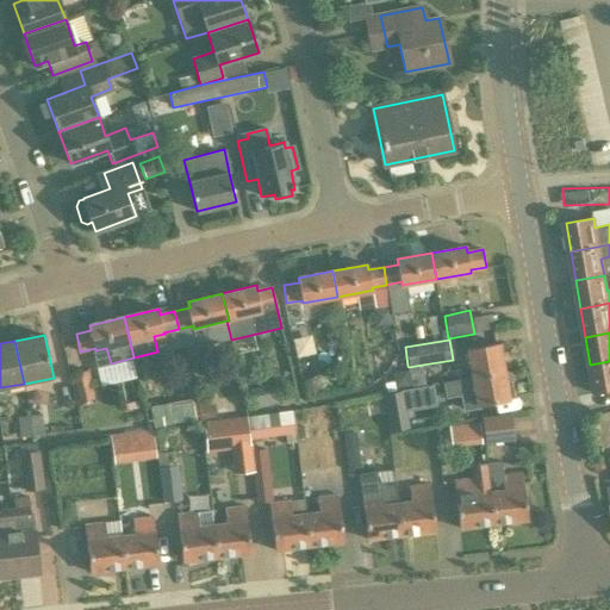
[(472,377),(504,372),(499,344),(467,349),(472,377)]
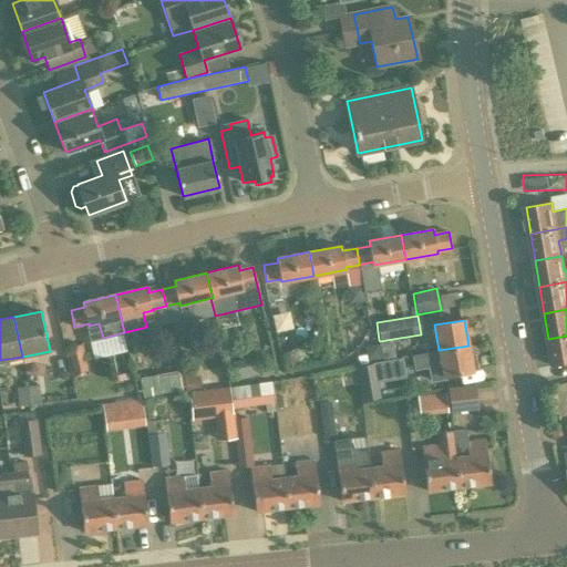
[(423,336),(394,340),(397,354),(425,350),(423,336)]
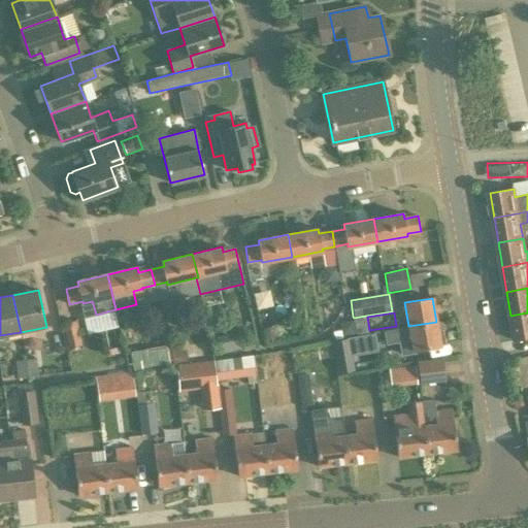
[(527,312),(510,316),(516,340),(527,338),(527,312)]
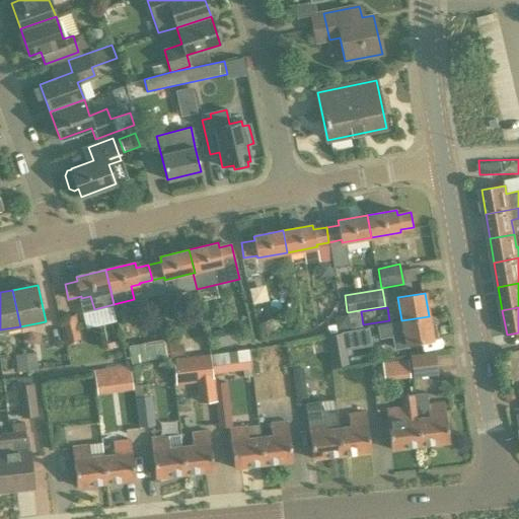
[(347,311),(350,329),(362,327),(359,310),(348,312),(347,311)]
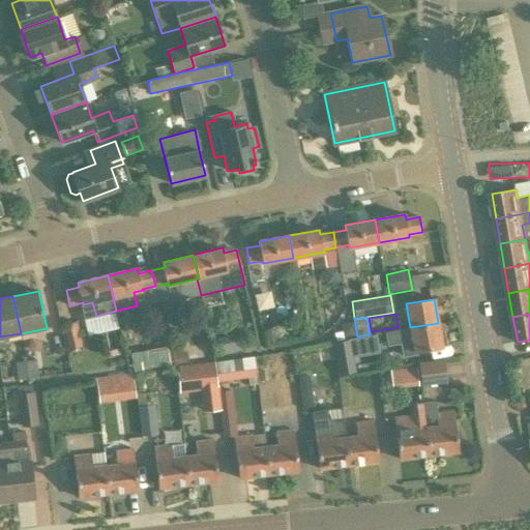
[(443,332),(439,333),(438,323),(410,327),(414,352),(416,351),(442,347),(442,346),(445,345),(443,332)]
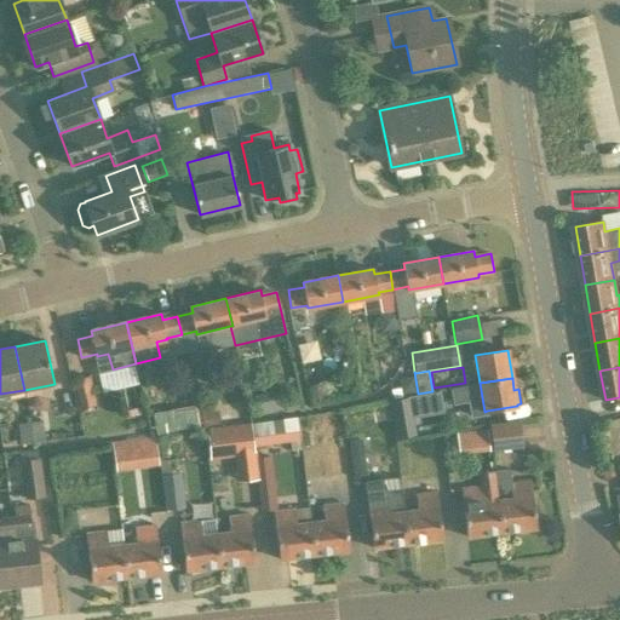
[(92,379),(78,380),(80,406),(95,405),(92,379)]
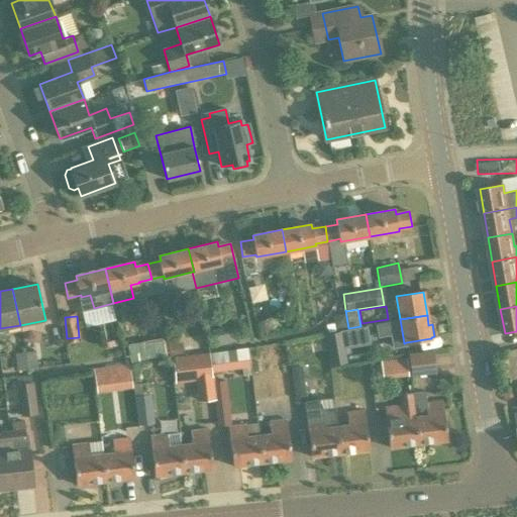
[(407,345),(406,342),(404,343),(400,319),(375,324),(378,337),(390,335),(392,348),(407,345)]
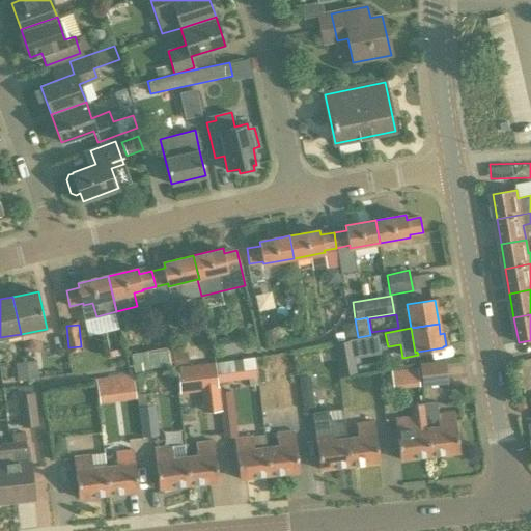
[(218,355),(245,348),(244,339),(216,345),(218,355)]
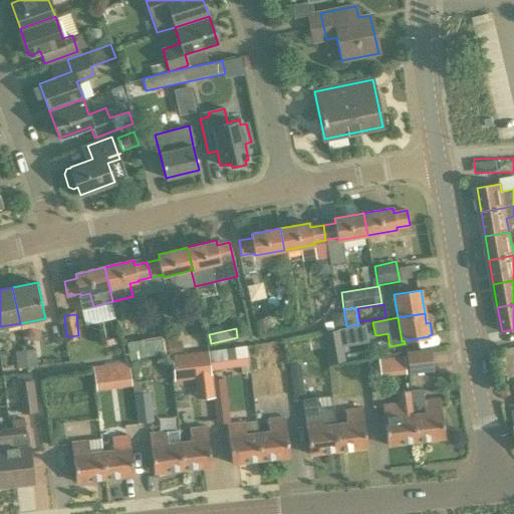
[(343,359),(340,345),(337,328),(322,331),(328,362),(343,359)]
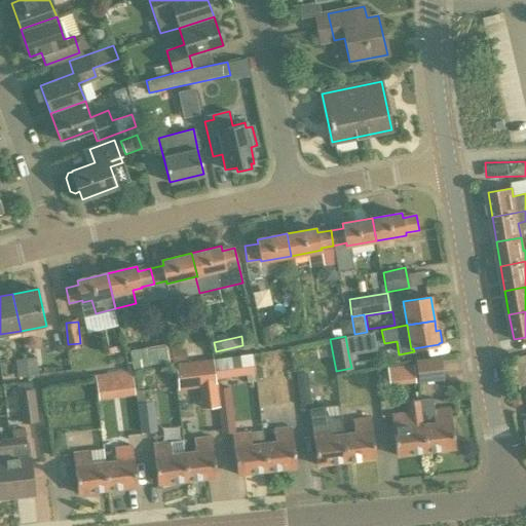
[(148,367),(167,364),(164,344),(145,347),(148,367)]
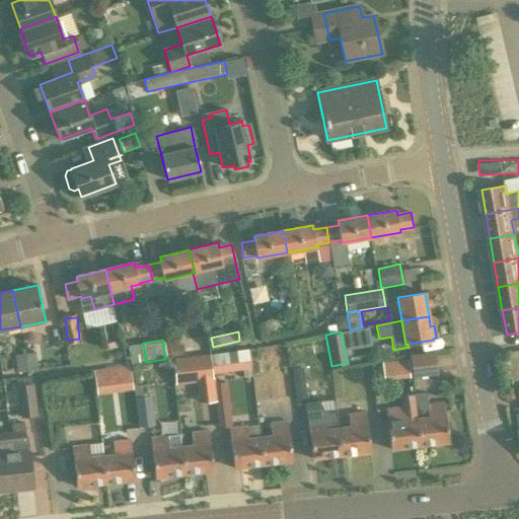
[(213,351),(214,372),(252,370),(251,349),(213,351)]
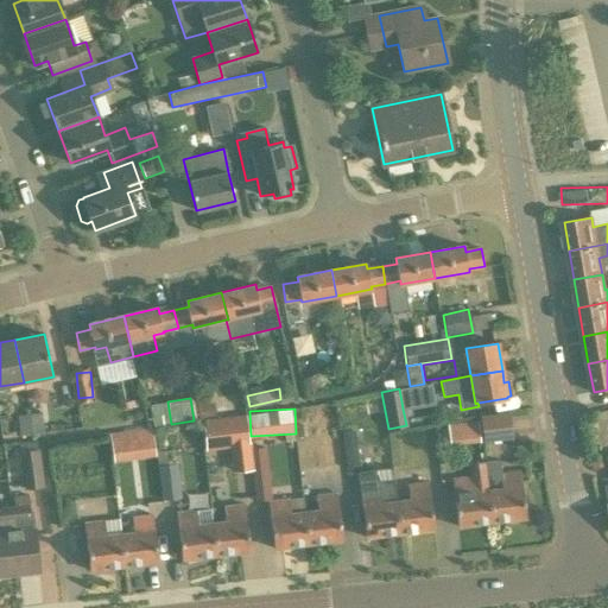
[(42,413),(30,415),(32,435),(44,434),(42,413)]
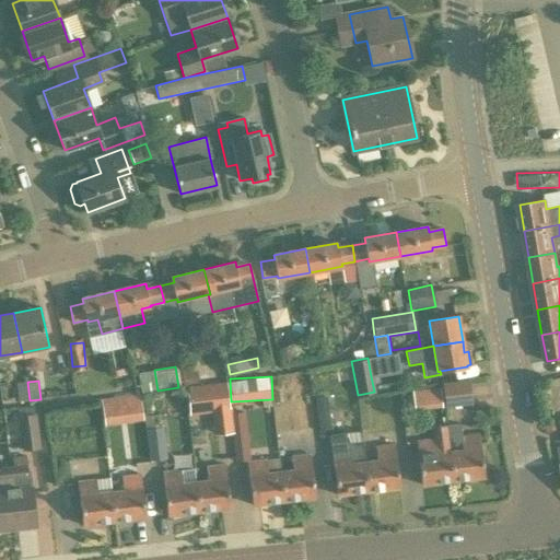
[(444,408),(471,404),(468,381),(441,385),(444,408)]
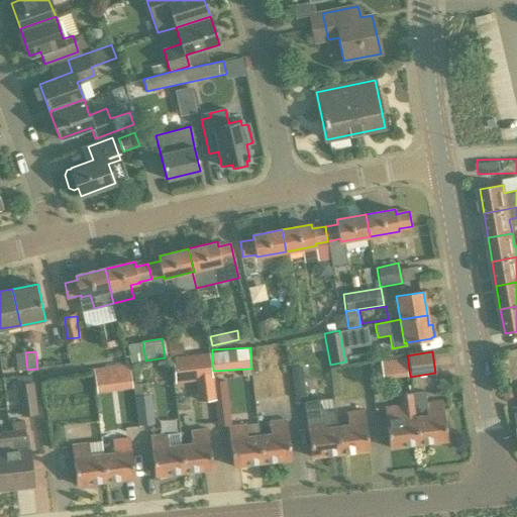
[(27,370),(25,352),(15,354),(17,371),(27,370)]
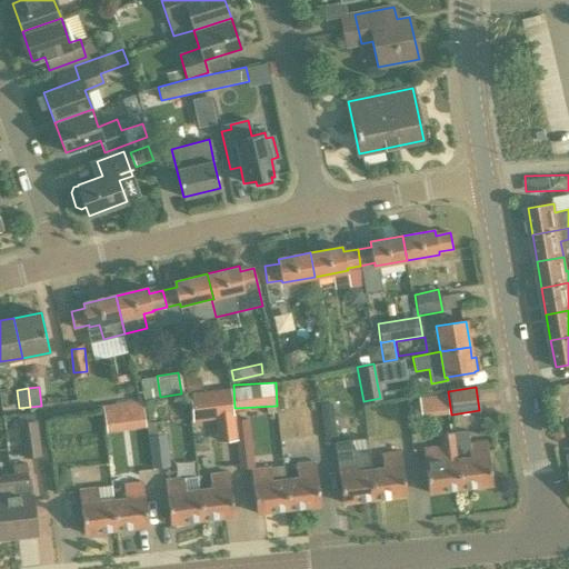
[(145,427),(141,400),(102,406),(106,432),(145,427)]
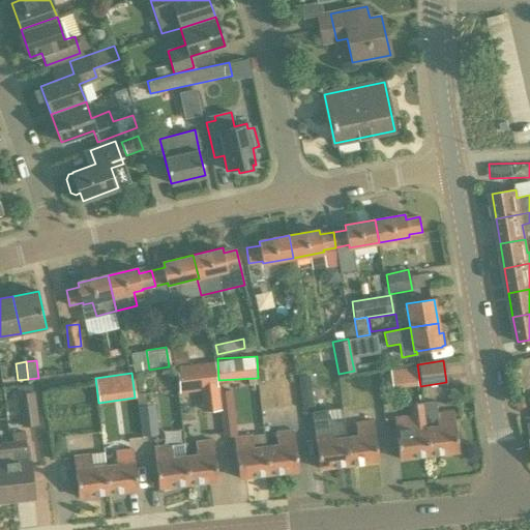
[(314,404),(312,374),(302,375),(304,404),(314,404)]
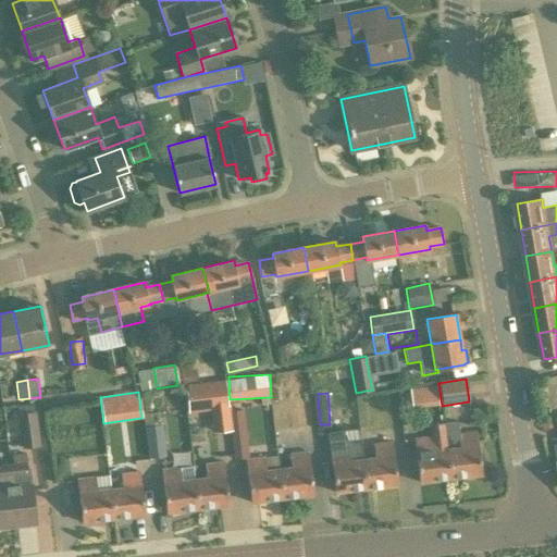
[(22,448),(40,446),(36,410),(17,412),(22,448)]
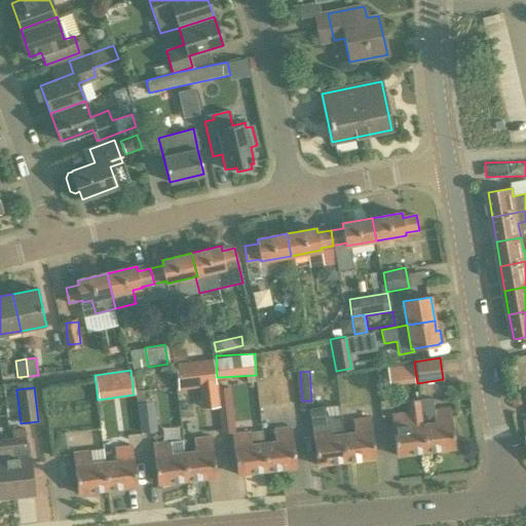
[(422,424),(425,452),(455,448),(450,409),(434,411),(431,398),(419,399),(422,424)]
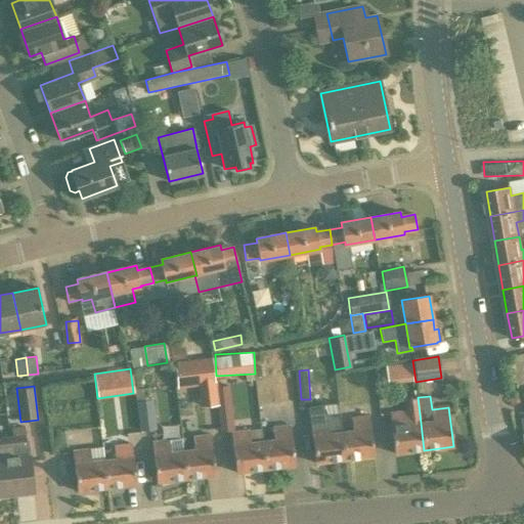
[(424,450),(421,423),(418,397),(402,399),(404,412),(390,415),(394,454),(424,450)]
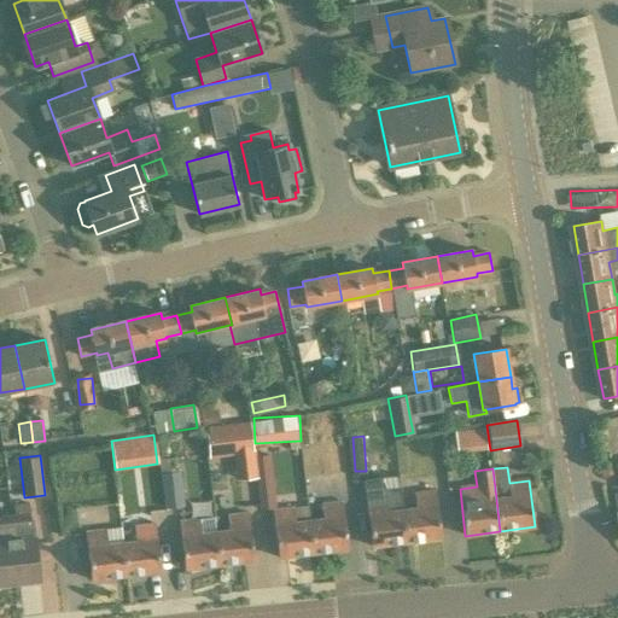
[(161,474),(162,479),(165,509),(184,507),(180,472),(161,474)]
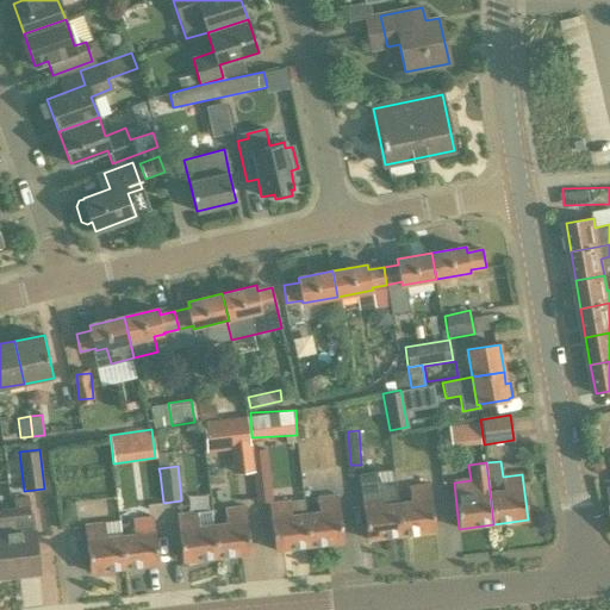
[(253,480),(256,503),(272,500),(267,466),(251,468),(253,480)]
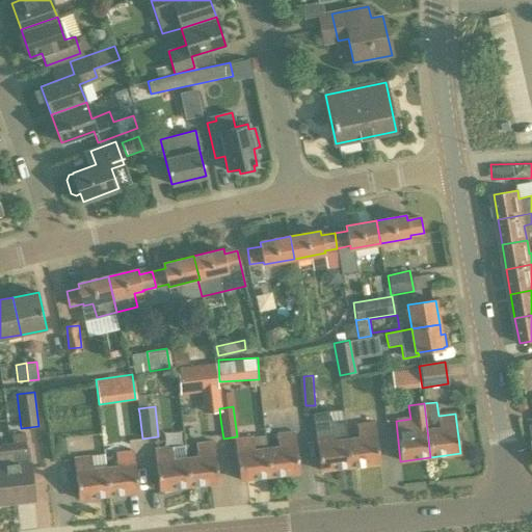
[(327,411),(313,414),(320,470),(350,467),(347,439),(346,439),(344,419),(331,420),(327,411)]
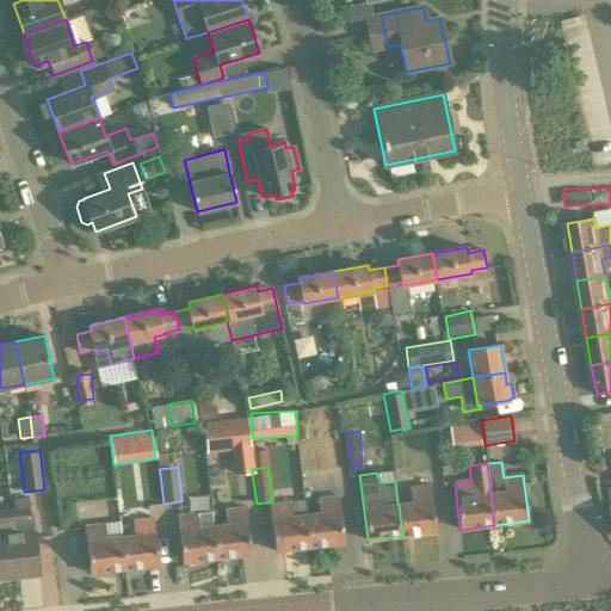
[(412,503),(399,504),(402,536),(437,531),(431,486),(411,488),(412,503)]
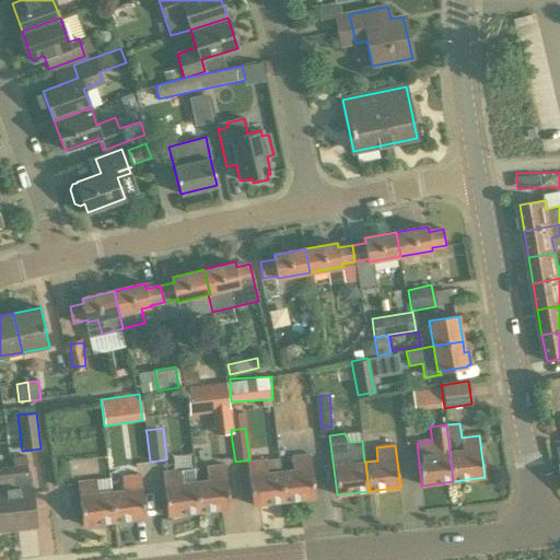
[(292,471),(280,473),(283,502),(315,498),(310,455),(290,457),(292,471)]
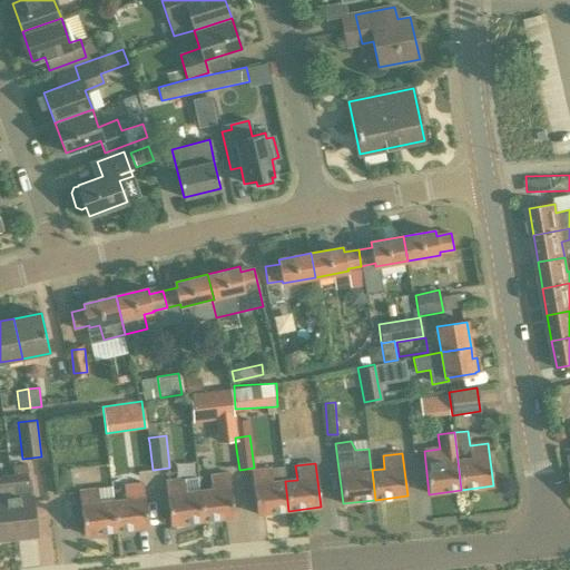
[(288,511),(285,481),(273,482),(271,469),(252,471),(257,514),(288,511)]
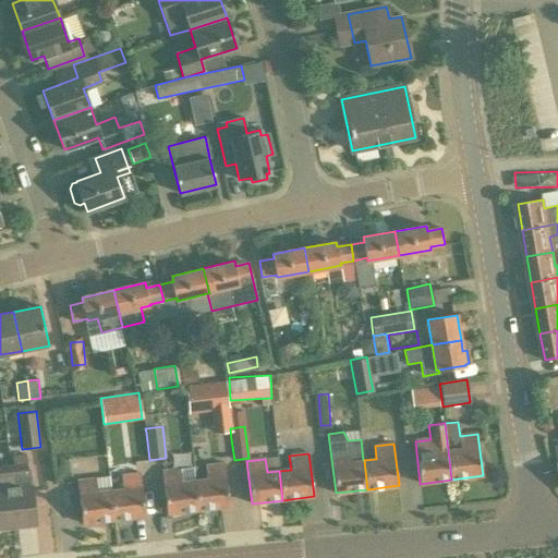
[(10,463),(16,528),(37,524),(33,484),(28,485),(26,462),(10,463)]
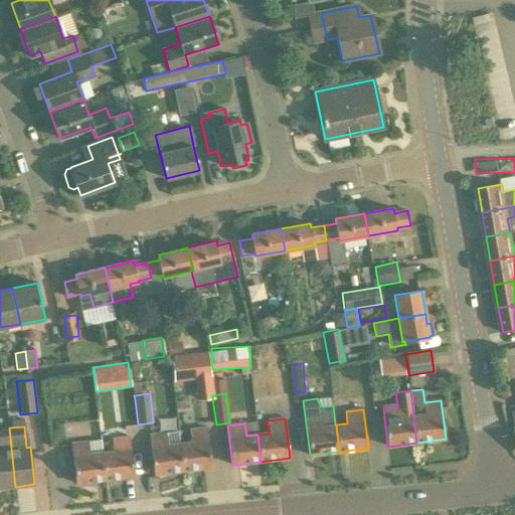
[(0,488),(15,487),(9,427),(0,428),(0,488)]
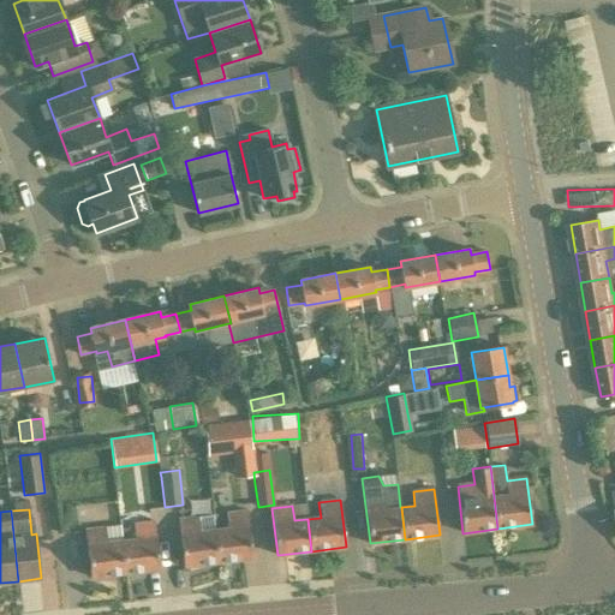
[(228,527),(215,530),(219,562),(252,557),(248,512),(227,514),(228,527)]
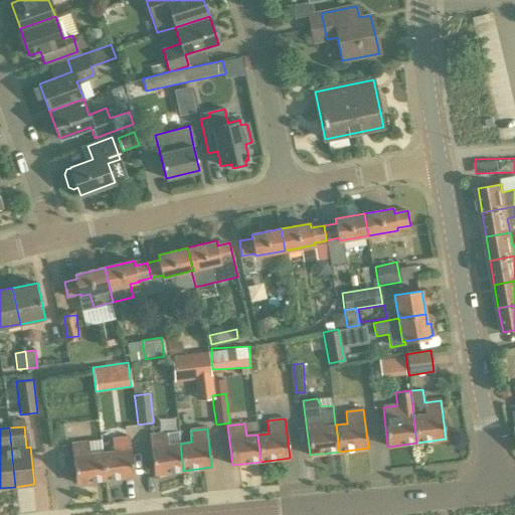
[(183,471),(180,444),(168,445),(167,433),(149,436),(154,474),(183,471)]
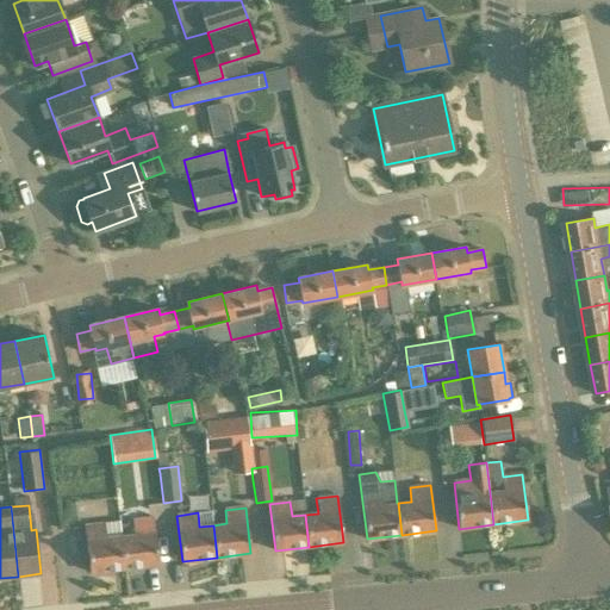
[(120,537),(125,568),(159,564),(153,518),(134,521),(135,535),(120,537)]
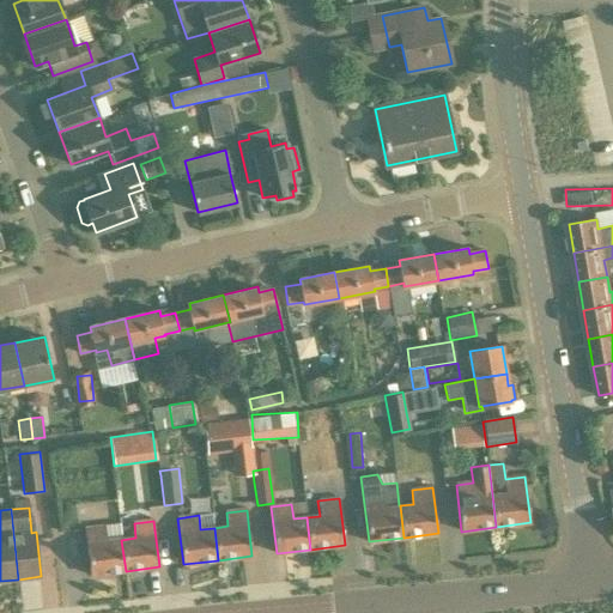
[(91,575),(126,571),(121,540),(108,541),(107,527),(87,529),(91,575)]
